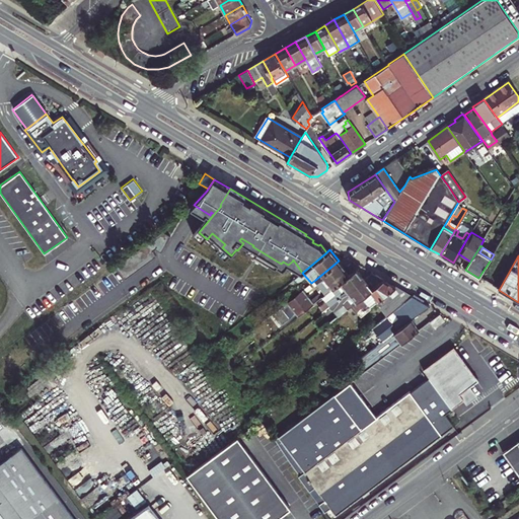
[(315,280),(325,293),(349,274),(339,261),(315,280)]
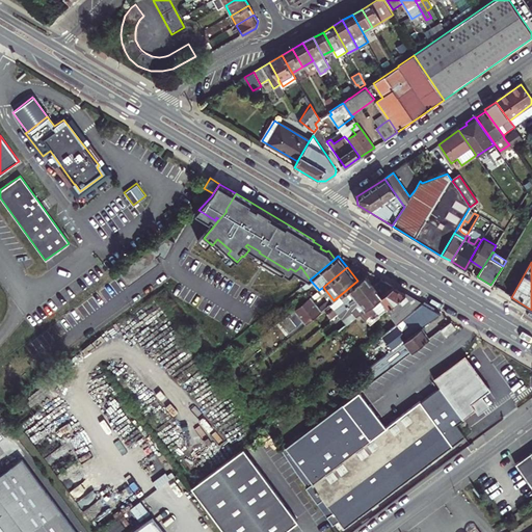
[(326,314),(330,319),(373,285),(365,274),(357,281),(334,300),(329,302),(334,308),(326,314)]
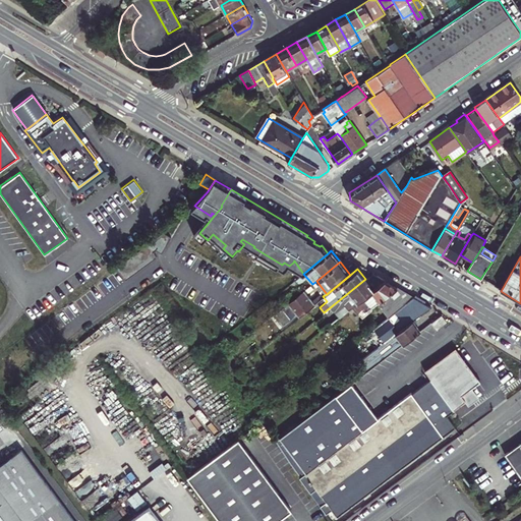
[(365,279),(324,312),(327,316),(335,310),(339,316),(384,281),(372,274),(365,279)]
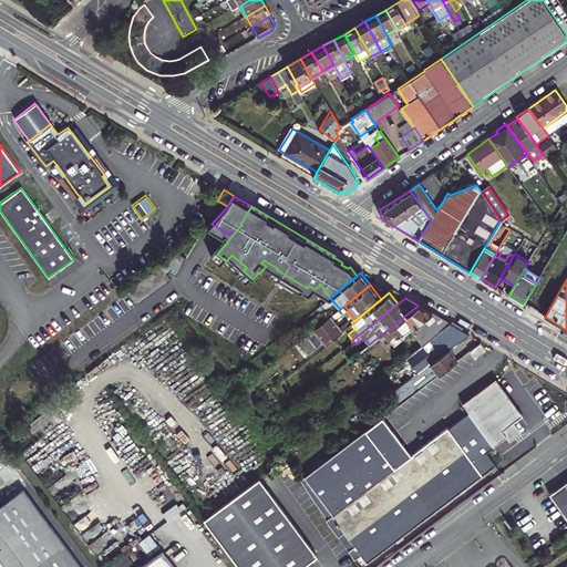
[(321,305),(310,313),(315,318),(326,309),(321,305)]
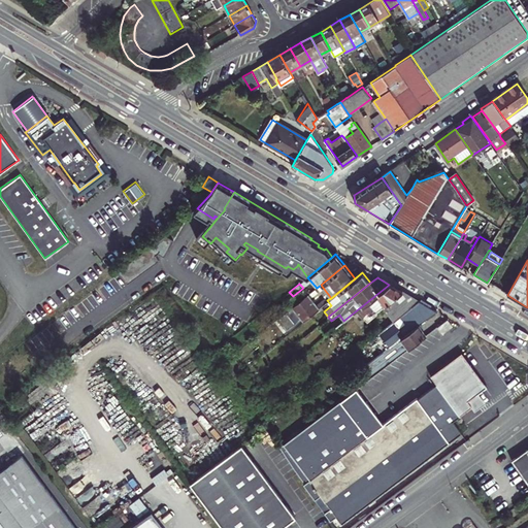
[(365,308),(371,316),(383,306),(389,301),(401,292),(389,285),(343,321),(335,327),(339,331),(361,314),(365,308)]
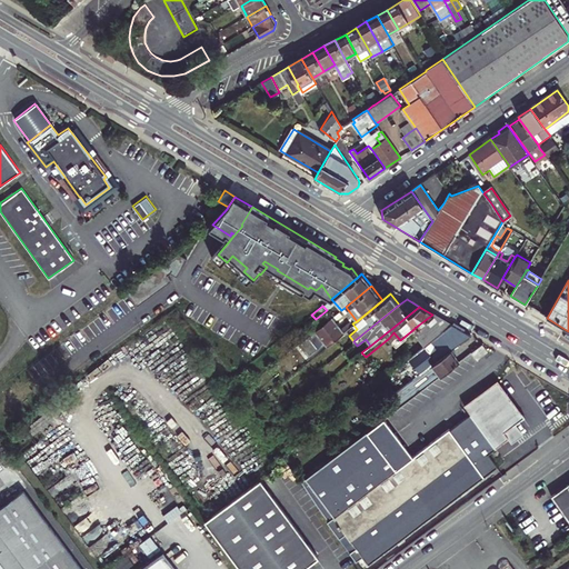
[(326,341),(328,345),(343,331),(336,320),(345,313),(341,310),(333,317),(332,316),(315,330),(316,330),(307,338),(308,341),(312,338),(319,347),(326,341)]
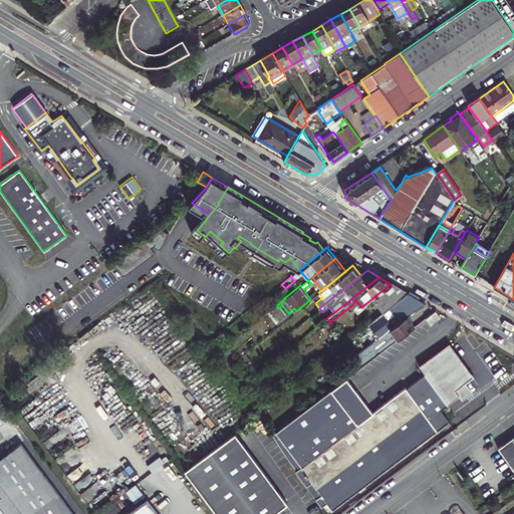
[(383,312),(396,303),(408,294),(391,284),(378,293),(372,298),(383,312)]
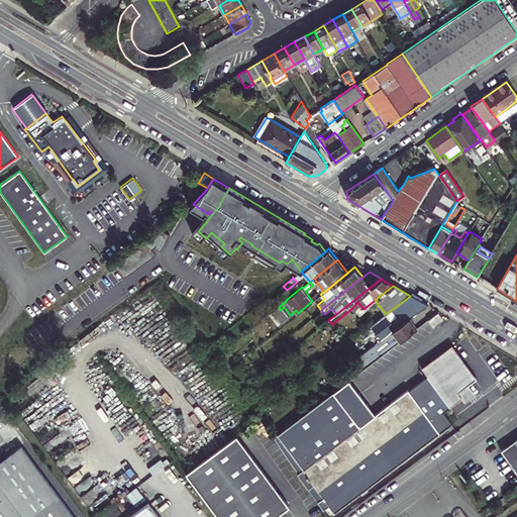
[(410,296),(398,305),(386,314),(371,326),(382,339),(409,318),(426,306),(410,296)]
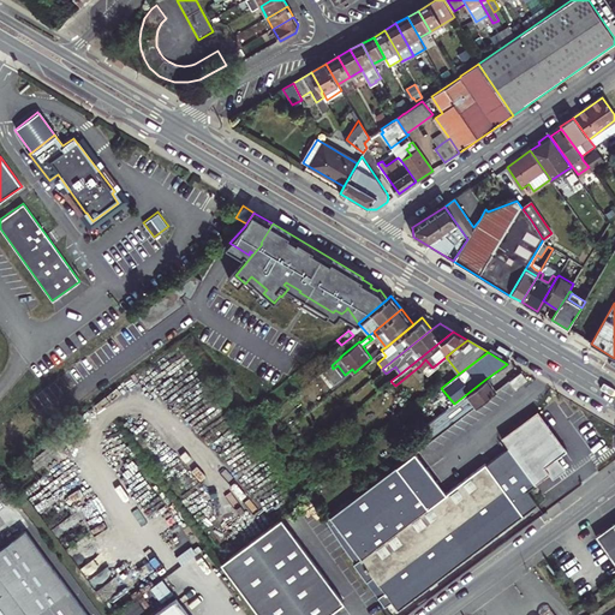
[(519,372),(509,381),(518,390),(527,383),(519,372)]
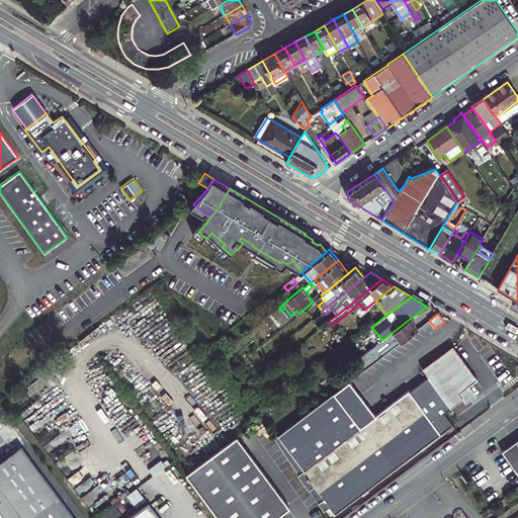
[(372,348),(379,358),(417,330),(410,319),(382,340),(372,348)]
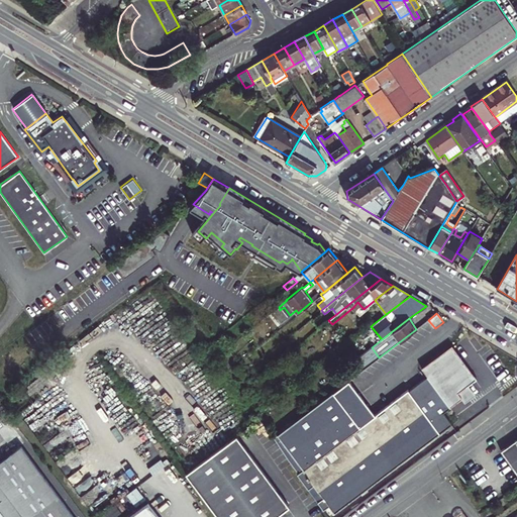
[(475,378),(450,345),(419,371),(426,379),(448,408),(464,396),(462,393),(468,389),(464,385),(475,378)]
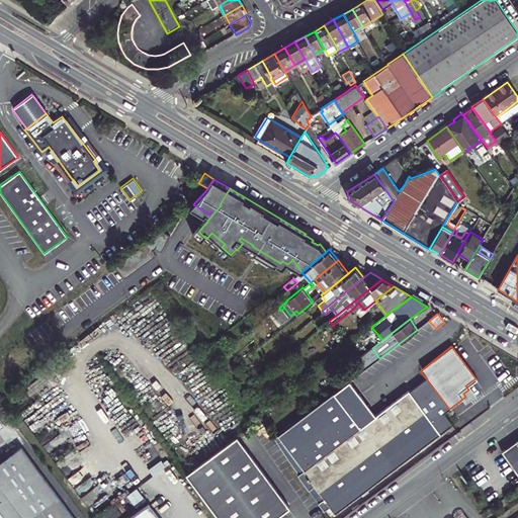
[(443,413),(449,409),(427,379),(409,394),(408,393),(376,416),(350,380),(272,438),(296,475),(297,476),(304,472),(334,514),(389,472),(451,424),(443,413)]
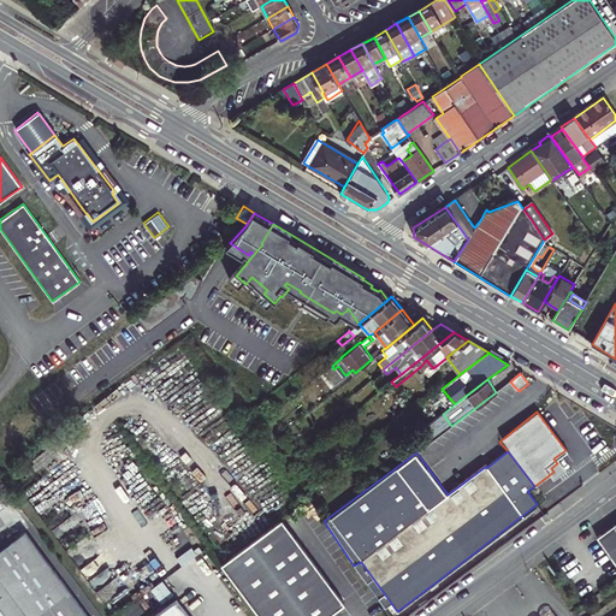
[(282,520),(221,566),(259,615),(329,615),(345,604),(282,520)]
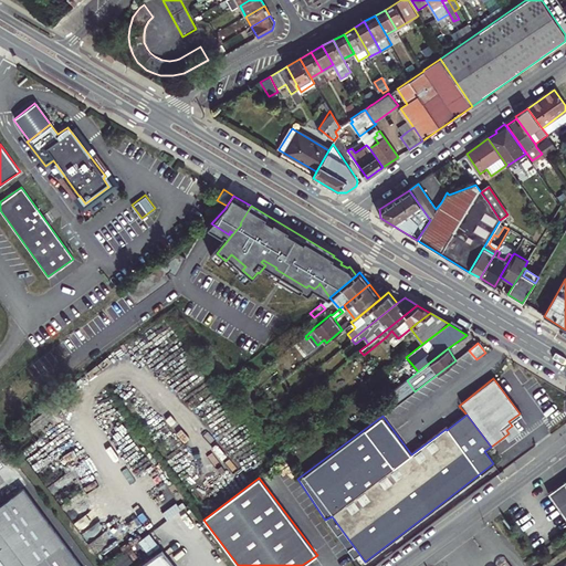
[(565,480),(547,493),(565,521),(565,480)]
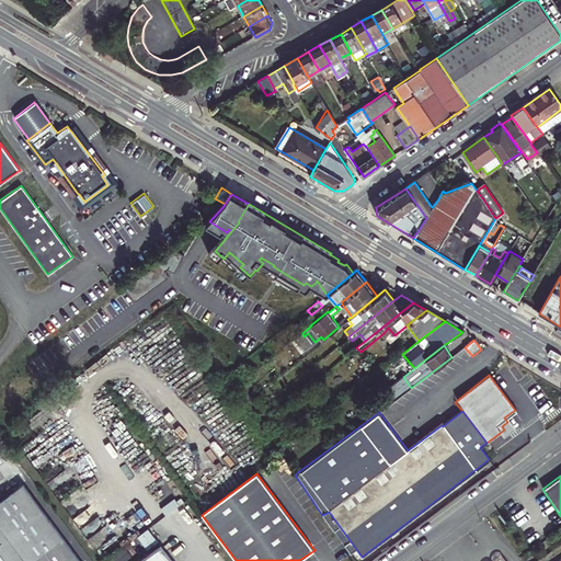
[(78,560),(60,537),(19,483),(0,496),(0,560),(78,560)]
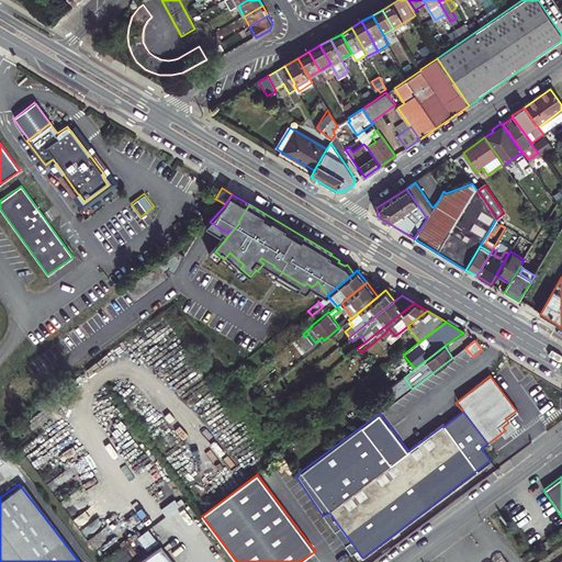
[(137,537),(148,550),(158,541),(147,528),(137,537)]
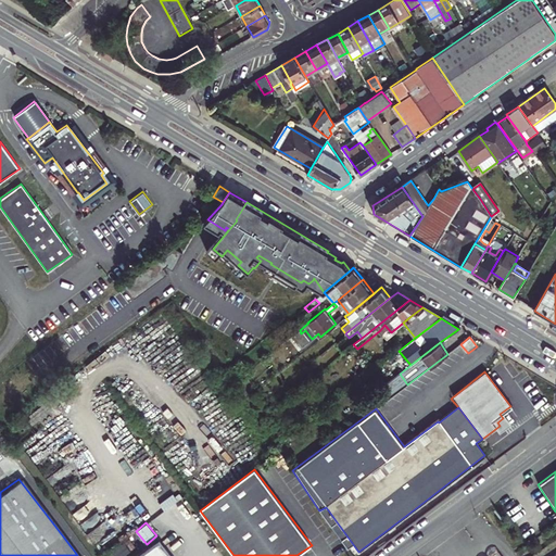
[(168,555),(159,543),(141,555),(168,555)]
